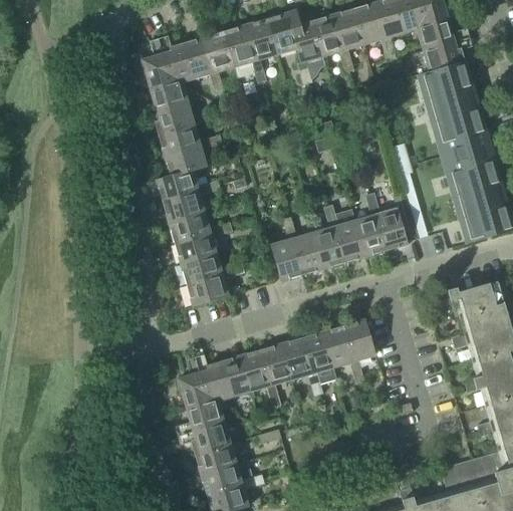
[(381,0),(374,2),(386,38),(390,36),(407,31),(398,0),(381,0)]
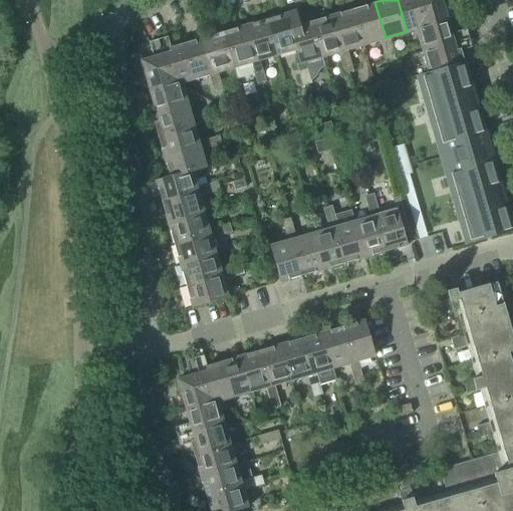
[(398,0),(407,31),(418,28),(427,26),(419,0),(398,0)]
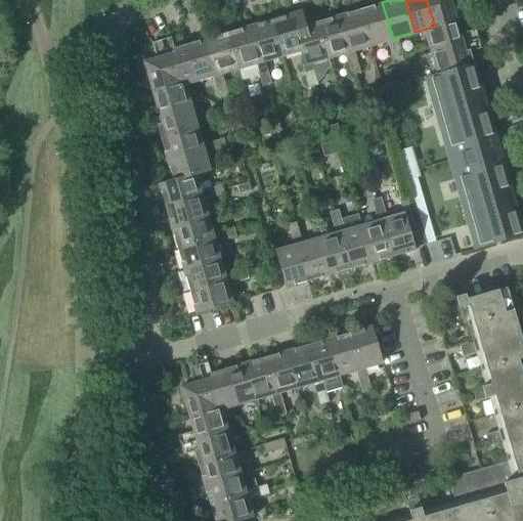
[(427,0),(435,27),(458,19),(451,0),(427,0)]
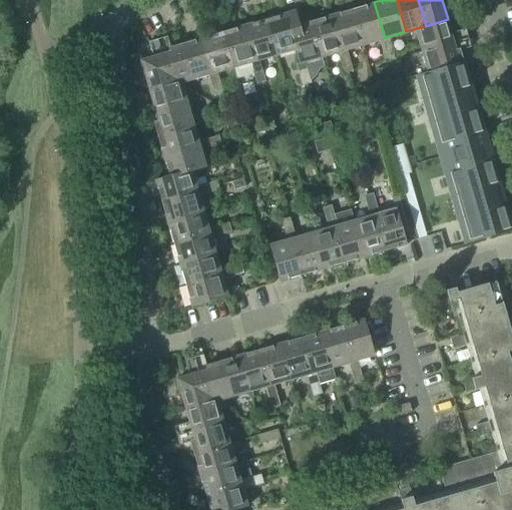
[(374,2),(354,8),(364,44),(380,39),(383,49),(392,46),(389,36),(385,38),(374,2)]
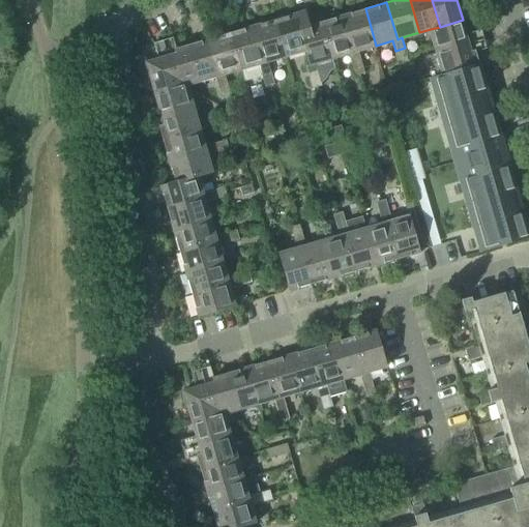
[(365,8),(343,15),(354,52),(359,50),(376,46),(365,8)]
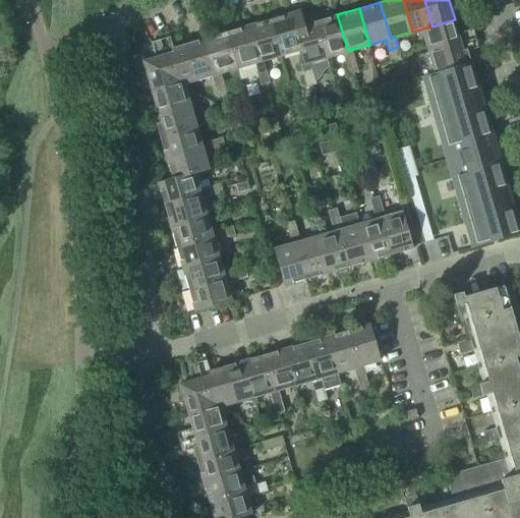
[(301,9),(292,12),(296,26),(302,49),(301,49),(305,62),(310,61),(313,71),(304,74),(307,85),(316,82),(315,79),(322,76),(325,73),(326,70),(328,67),(330,65),(328,56),(316,20),(305,23),(301,9)]
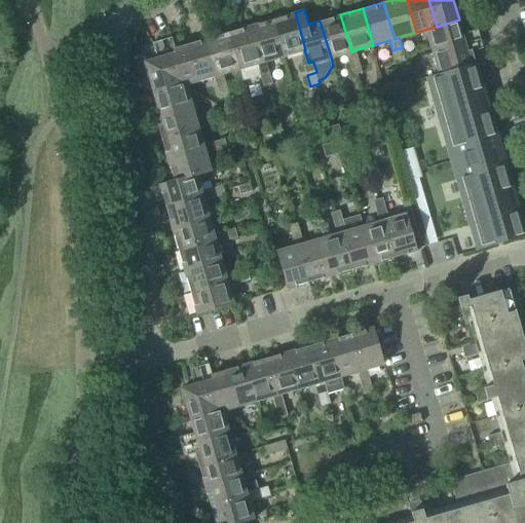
[(295,12),(273,19),(284,55),(304,49),(305,49),(299,27),(295,12)]
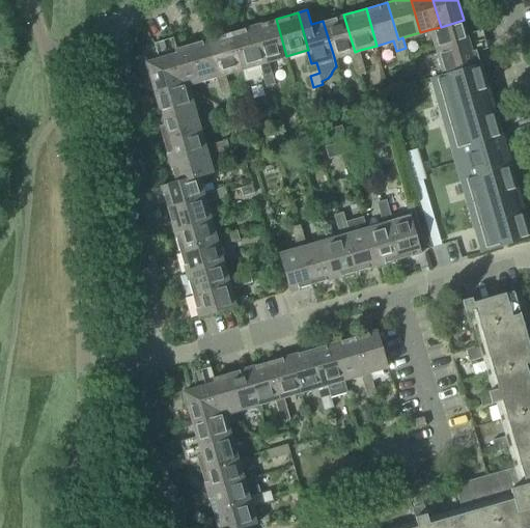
[(343,15),(323,21),(334,57),(351,53),(354,63),(363,61),(360,50),(355,52),(343,15)]
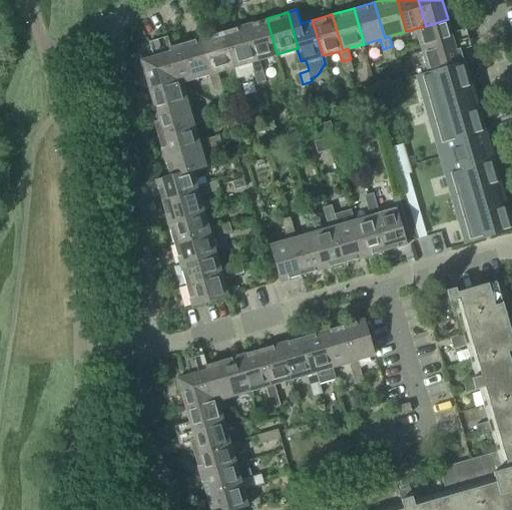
[(267,18),(245,24),(256,60),(260,59),(277,54),(267,18)]
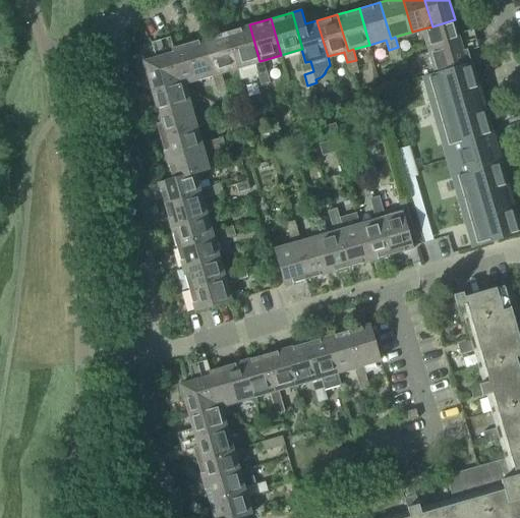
[(432,26),(423,29),(429,51),(476,38),(473,29),(459,33),(455,19),(432,26)]
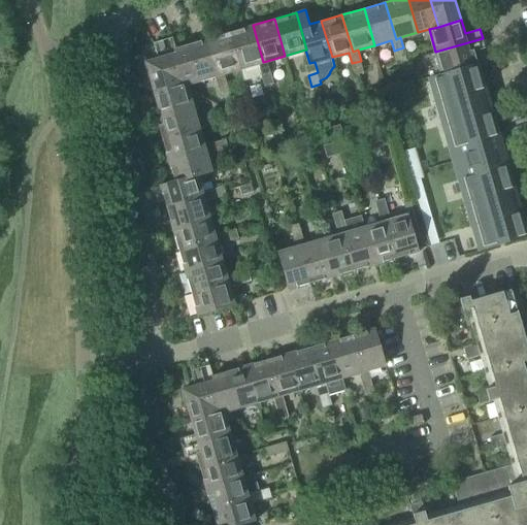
[(253,25),(231,31),(241,68),(244,78),(262,73),(270,71),(267,61),(263,62),(253,25)]
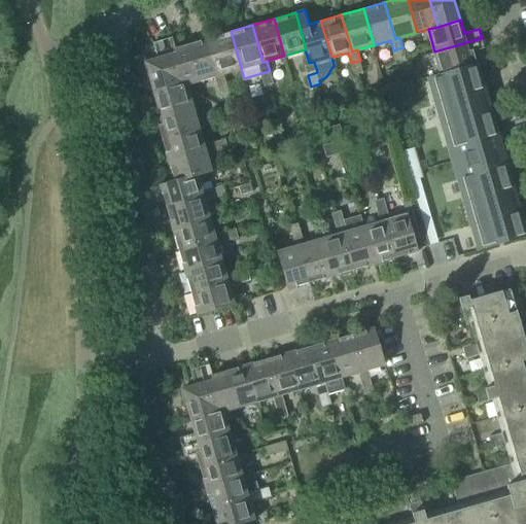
[(231,31),(209,37),(219,74),(224,73),(241,68),(231,31)]
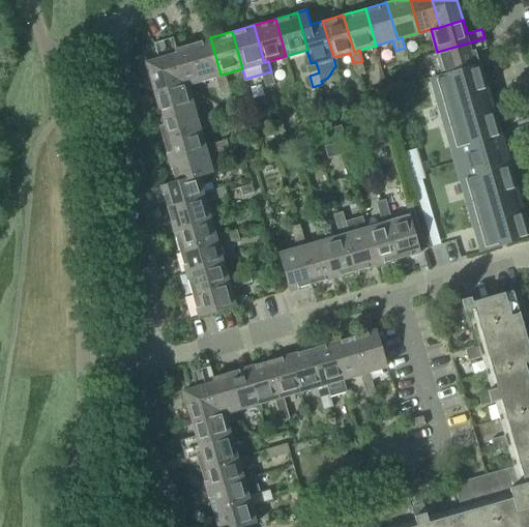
[(174,36),(164,39),(177,86),(186,84),(186,85),(199,81),(187,44),(171,49),(170,45),(175,44),(174,36)]
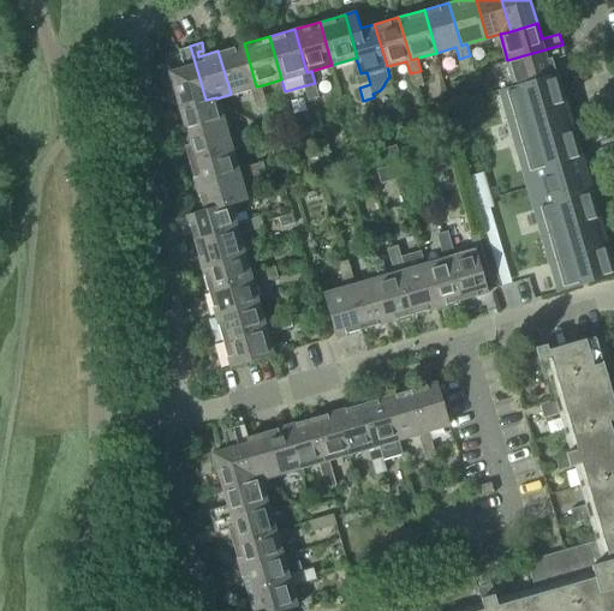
[(244,43),(218,51),(231,94),(250,88),(255,101),(264,97),(262,85),(256,87),(244,43)]
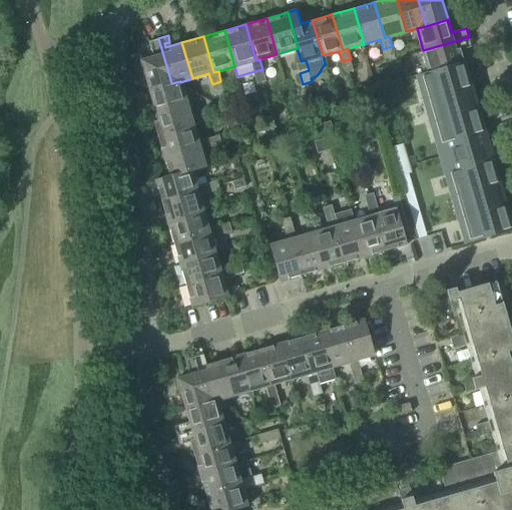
[(469,37),(423,50),(429,70),(429,71),(465,61),(461,48),(472,46),(469,37)]
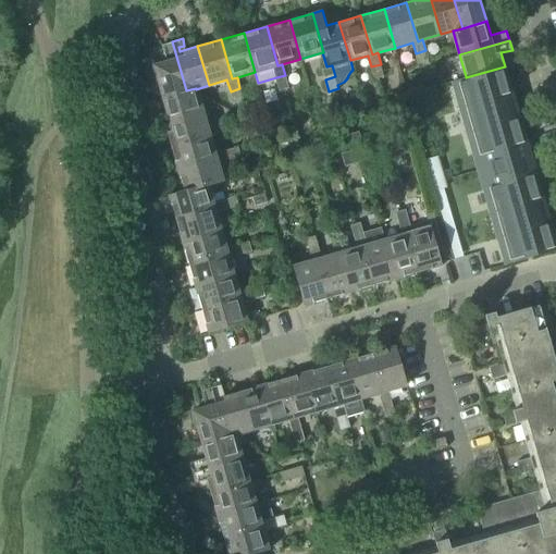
[(153,64),(163,97),(186,90),(172,41),(163,44),(168,60),(153,64)]
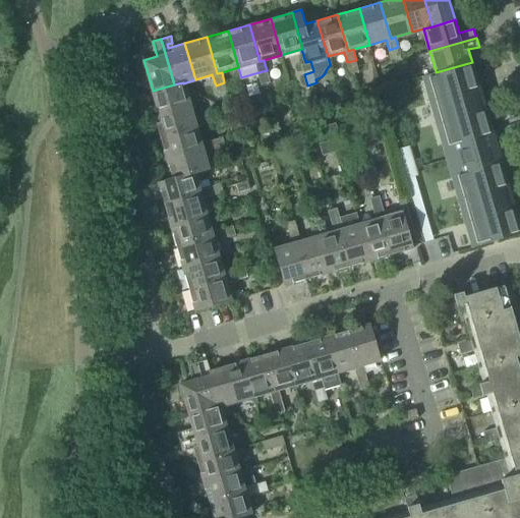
[(398,47),(389,50),(392,61),(401,58),(398,47)]
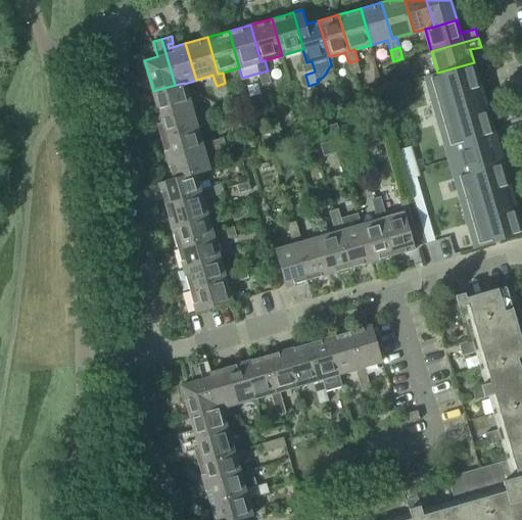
[(358,60),(348,62),(351,74),(361,71),(358,60)]
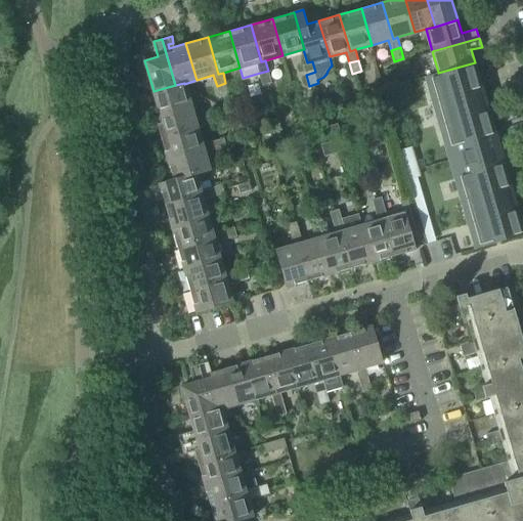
[(303,63),(306,75),(315,72),(312,61),(307,62),(303,63)]
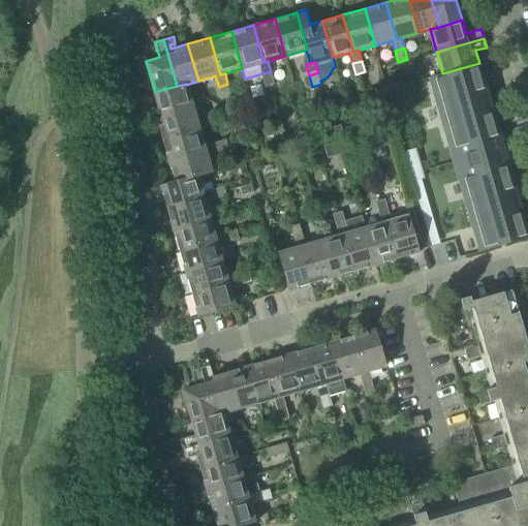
[(442,73),(430,76),(448,142),(449,144),(451,148),(454,156),(457,168),(462,187),(474,227),(480,249),(511,241),(516,239),(527,235),(527,230),(506,158),(501,138),(494,116),(489,96),(482,72),(479,65),(479,63),(442,73)]
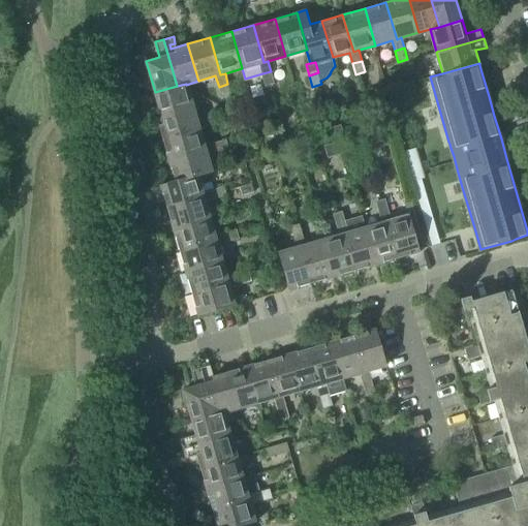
[(271,71),(262,73),(266,85),(274,82),(271,71)]
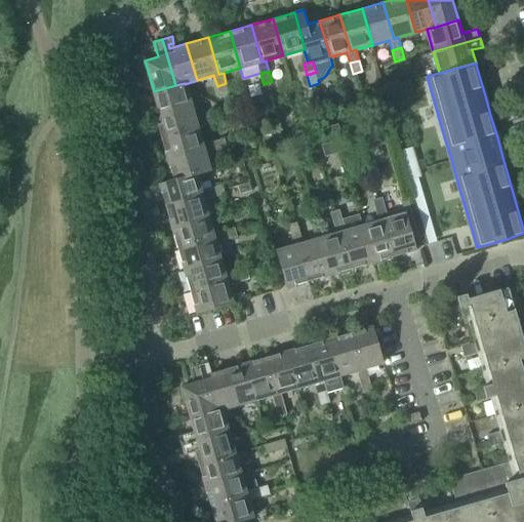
[(143,110),(146,119),(191,106),(185,84),(185,83),(175,85),(154,91),(158,105),(143,110)]
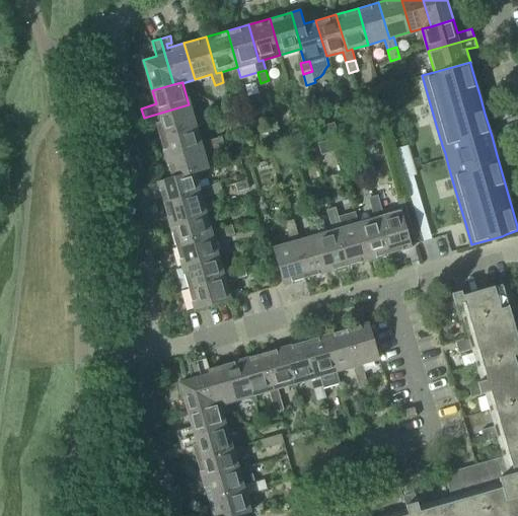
[(223,82),(215,85),(218,95),(227,92),(223,82)]
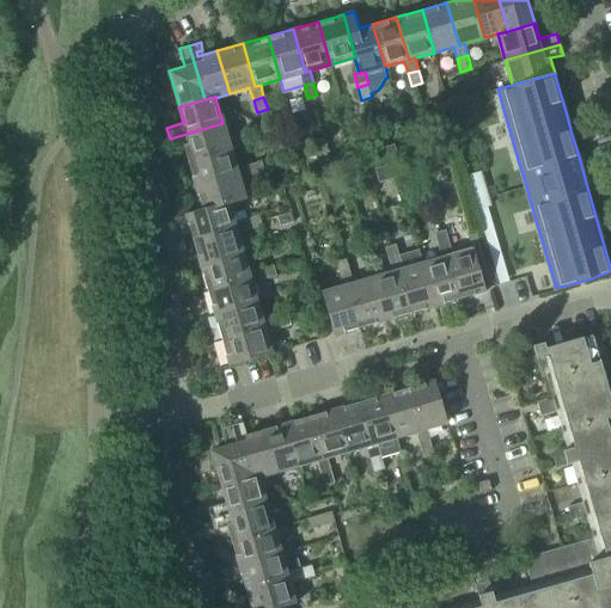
[(184,146),(189,160),(231,147),(222,123),(170,139),(172,149),(181,147),(178,140),(183,139),(184,146)]
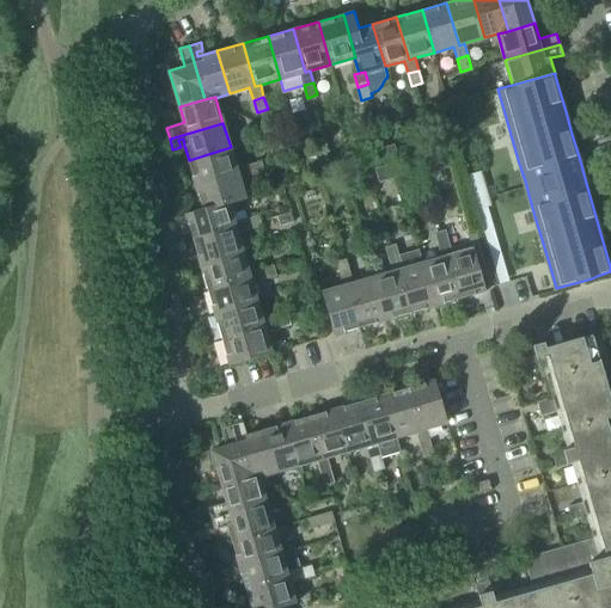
[(382,147),(384,157),(398,152),(395,143),(382,147)]
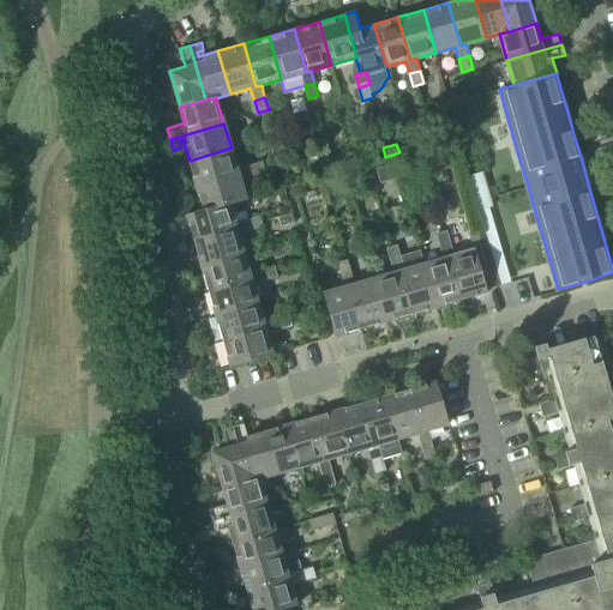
[(190,161),(197,186),(239,173),(238,168),(232,148),(190,161)]
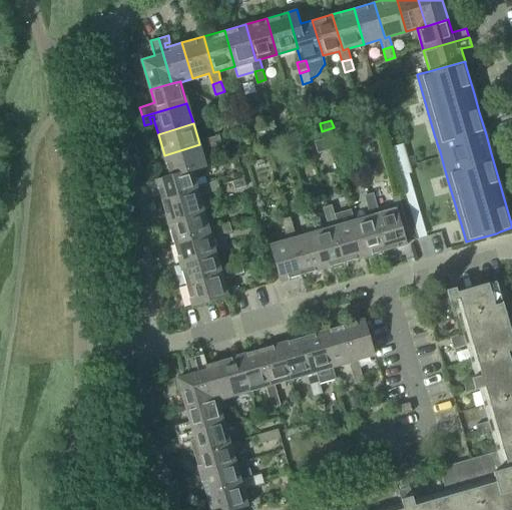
[(279,143),(274,125),(258,130),(259,132),(258,133),(261,147),(279,143)]
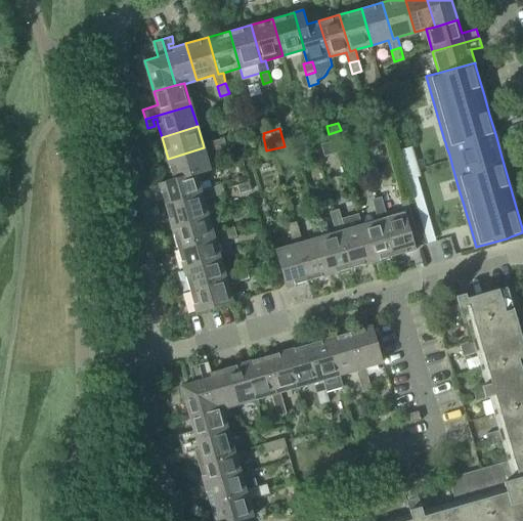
[(213,140),(216,149),(226,145),(223,137),(213,140)]
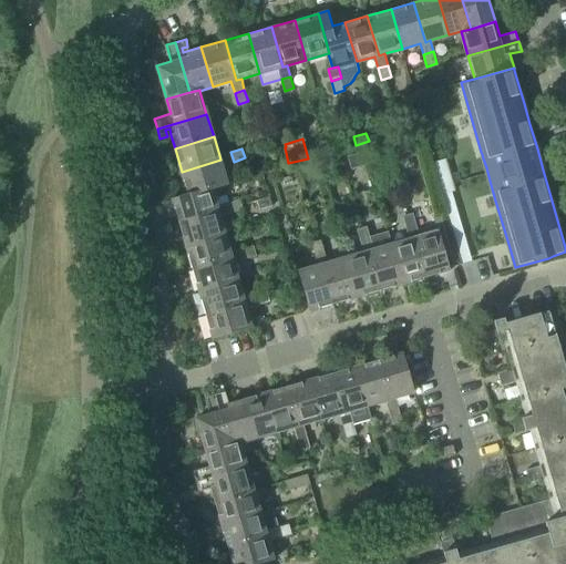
[(349,154),(352,167),(369,163),(366,150),(349,154)]
